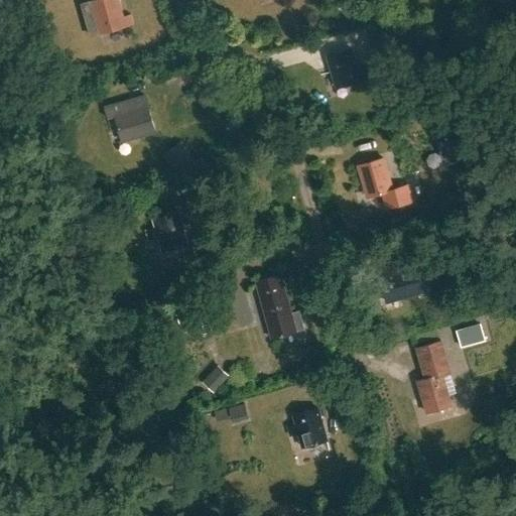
[(102,31),(126,25),(133,23),(131,14),(123,16),(118,0),(95,0),(94,0),(102,31)]
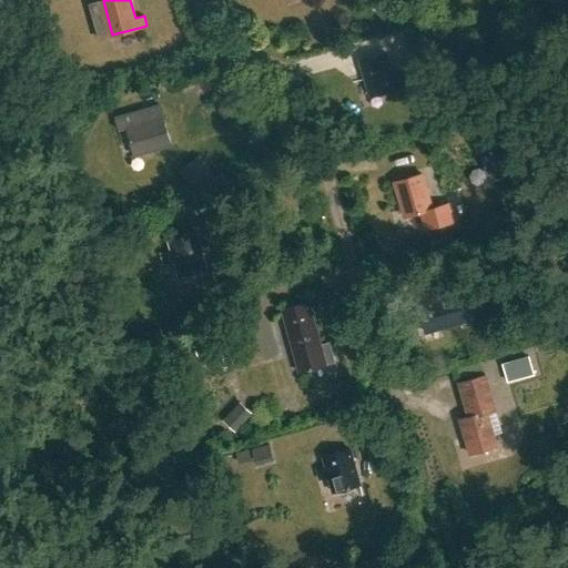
[(373,95),(399,88),(406,85),(403,74),(397,77),(391,56),(363,63),(373,95)]
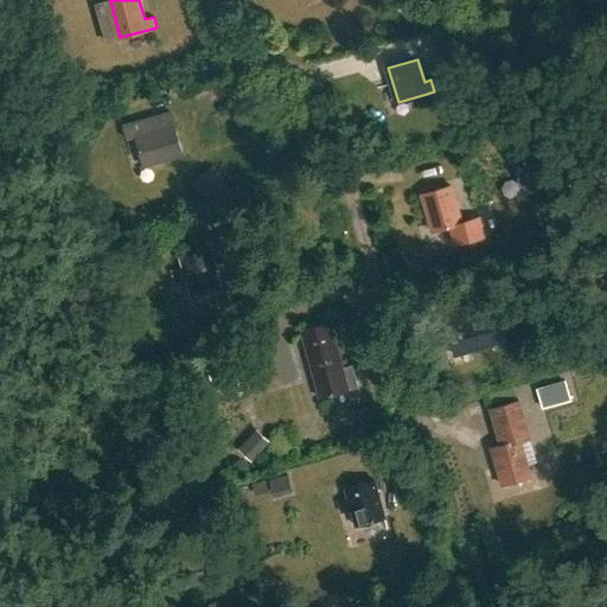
[(135,123),(138,135),(146,164),(184,153),(176,125),(146,133),(144,121),(135,123)]
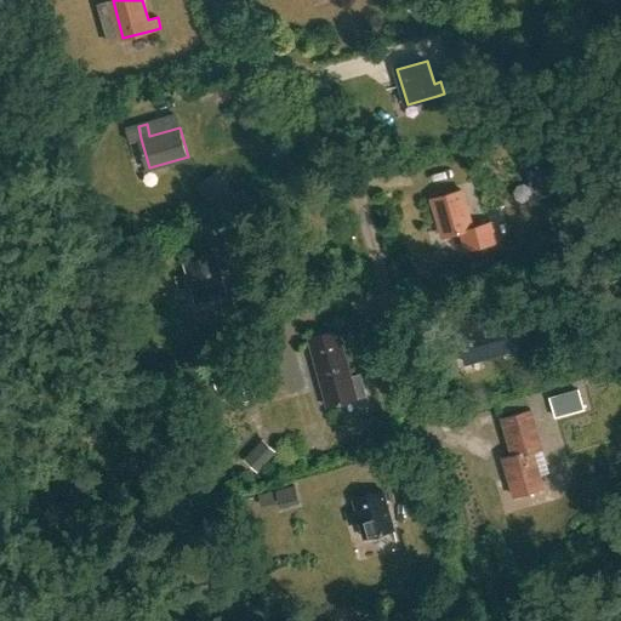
[(543,166),(525,172),(534,200),(552,195),(543,166)]
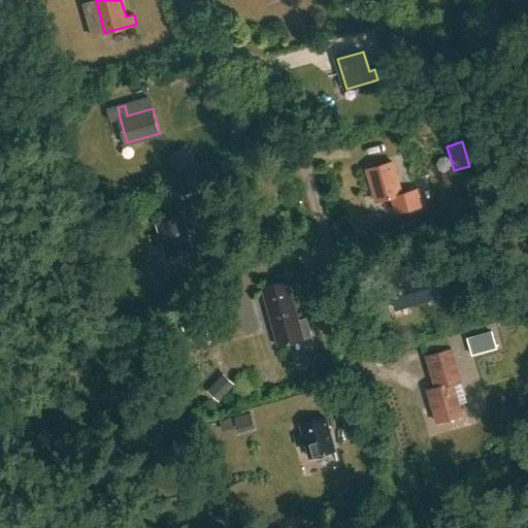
[(191,152),(170,165),(179,178),(199,166),(191,152)]
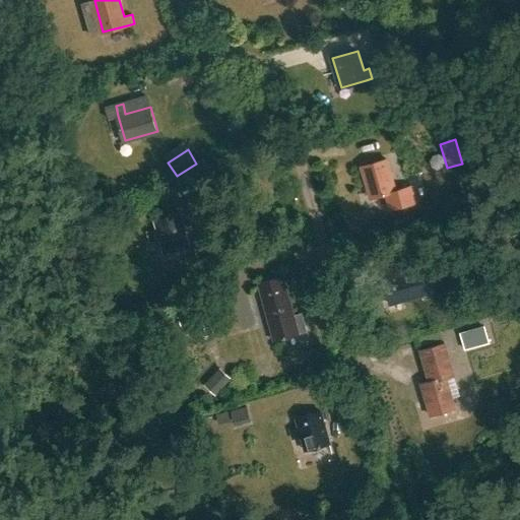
[(373,198),(385,195),(389,209),(416,202),(411,185),(397,189),(388,159),(364,167),(373,198)]
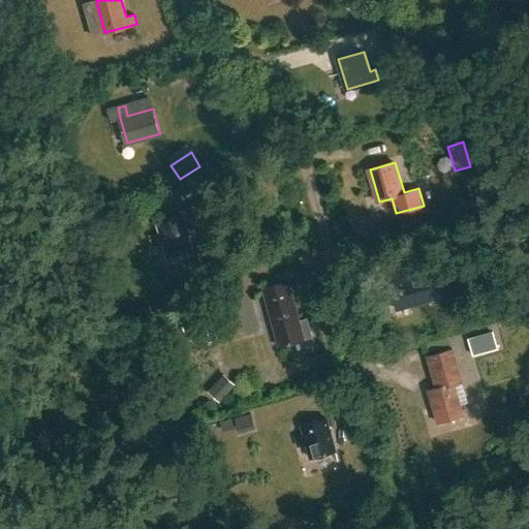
[(168,257),(194,250),(185,218),(159,225),(168,257)]
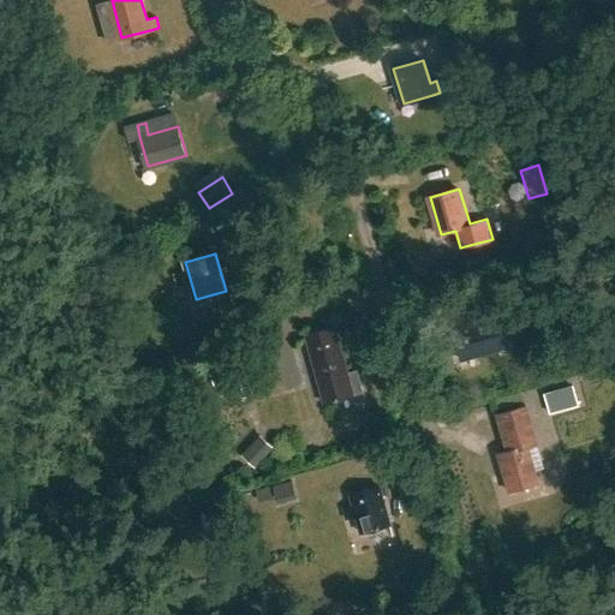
[(464,360),(501,350),(491,321),(455,332),(464,360)]
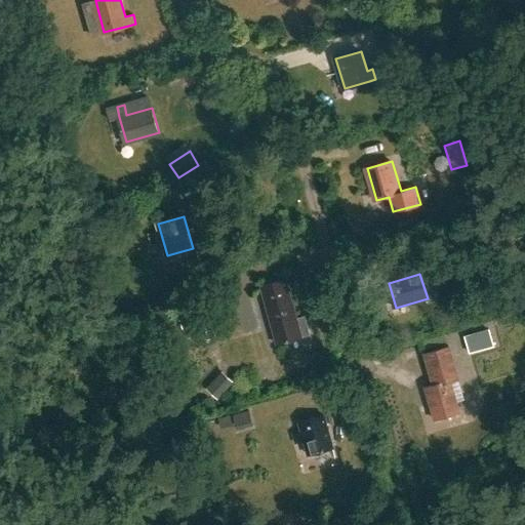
[(259,285),(276,346),(303,338),(301,336),(310,334),(305,316),(297,319),(285,278),(259,285)]
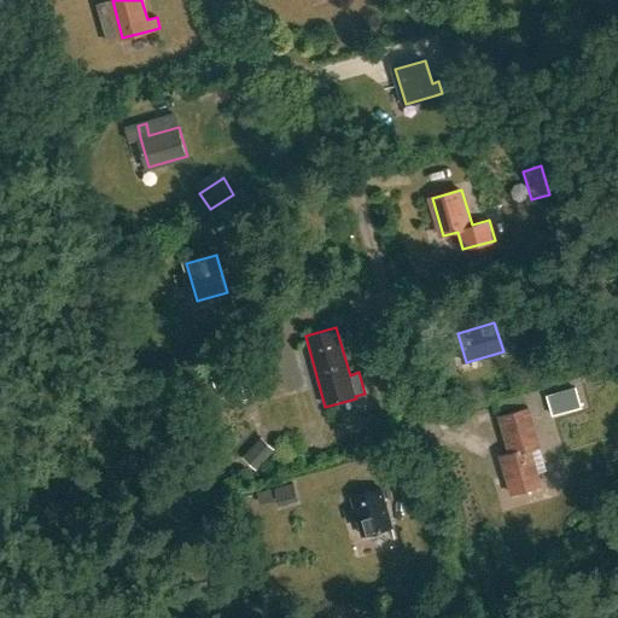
[(250,383),(242,385),(245,400),(254,397),(250,383)]
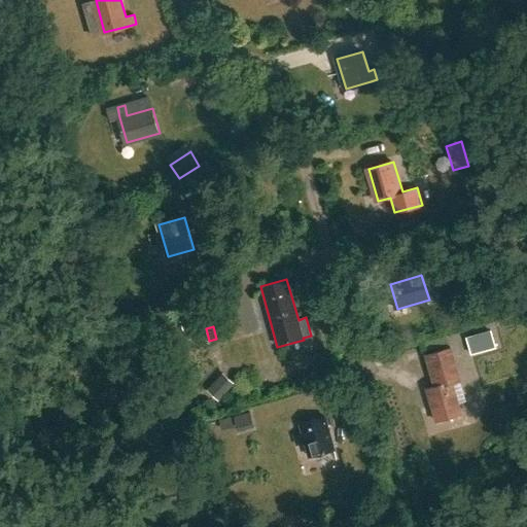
[(491,330),(466,338),(470,355),(496,348),(491,330)]
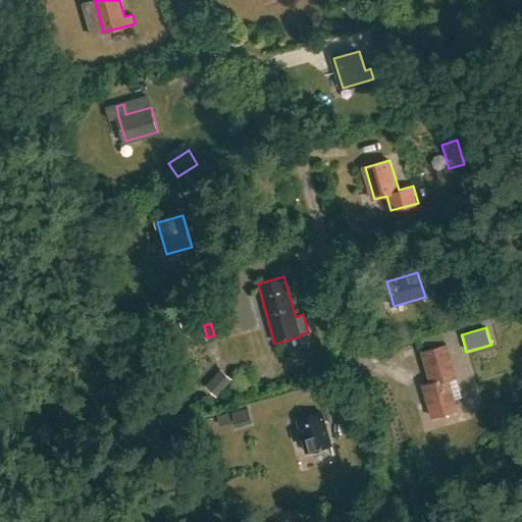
[(424,364),(430,385),(425,387),(434,418),(459,411),(450,380),(458,378),(448,344),(421,352),(424,363),(424,364)]
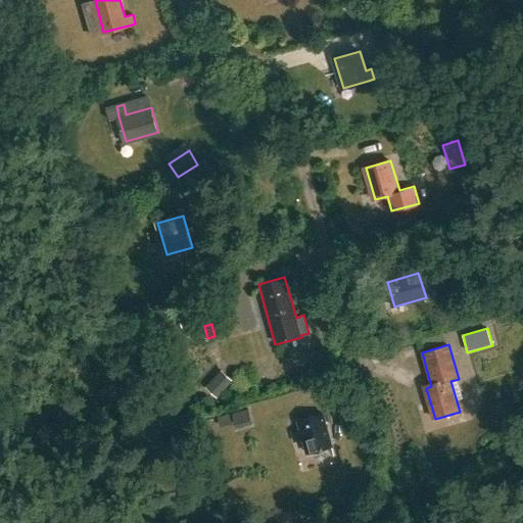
[(217,376),(205,387),(217,398),(228,386),(217,376)]
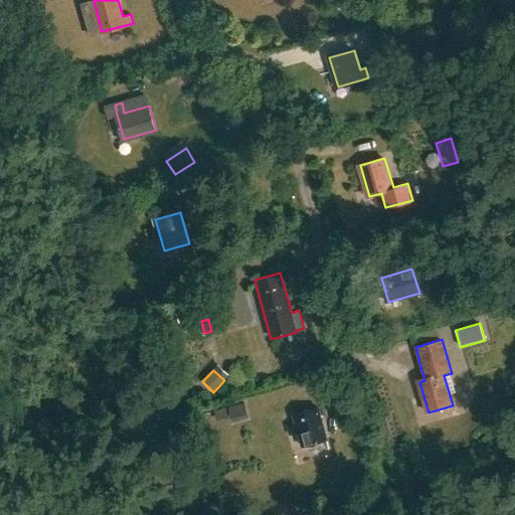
[(243,403),(228,407),(232,421),(247,417),(243,403)]
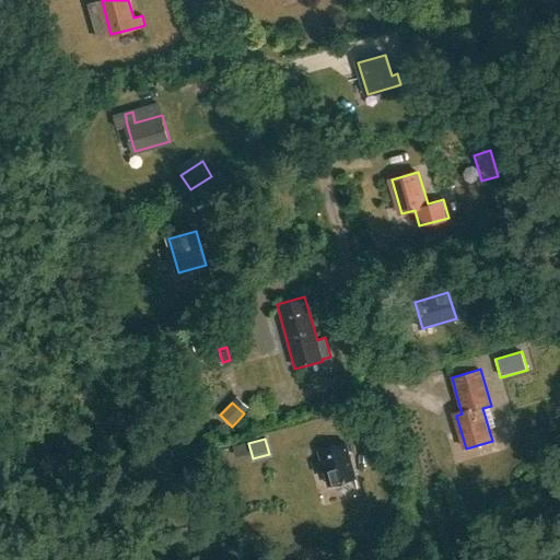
[(322,470),(326,486),(356,478),(347,443),(317,451),(319,461),(311,463),(313,473),(322,470)]
